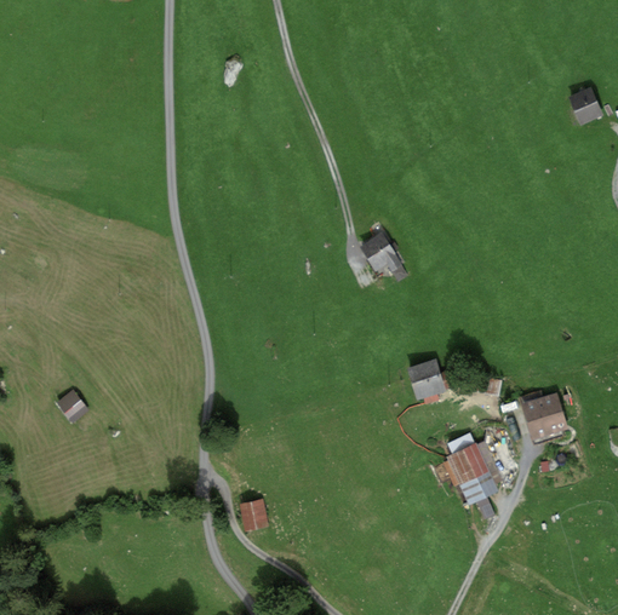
[(589,84),(567,92),(578,120),(600,110),(589,84)]
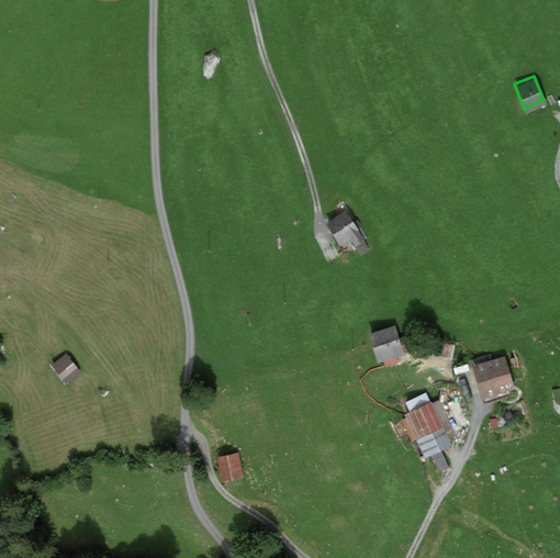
[(344,208),(324,220),(342,248),(361,237),(344,208)]
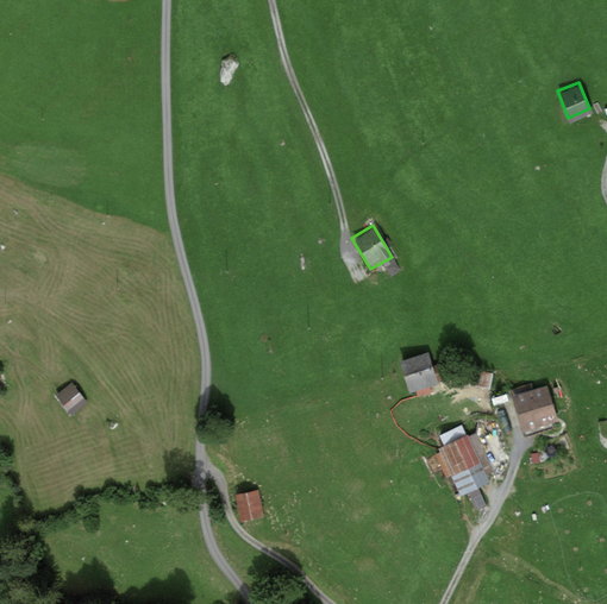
[(427,352),(400,360),(408,390),(437,382),(427,352)]
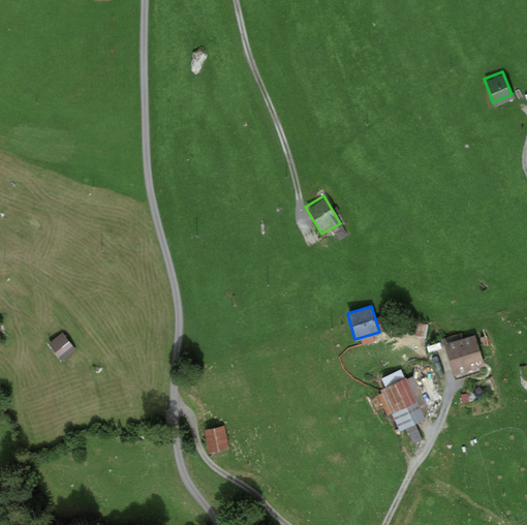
[(64,331),(47,341),(59,360),(75,349),(64,331)]
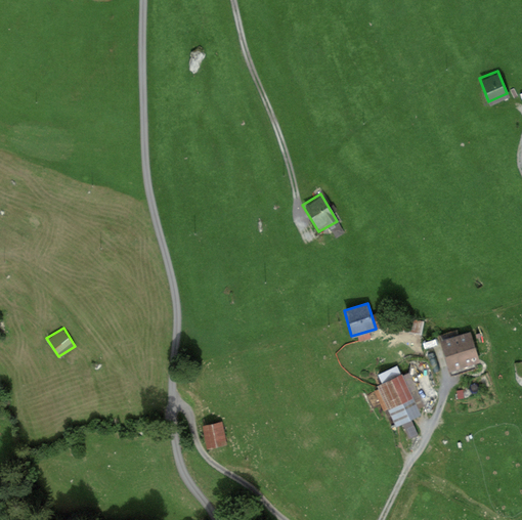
[(470,332),(441,339),(450,371),(479,362),(470,332)]
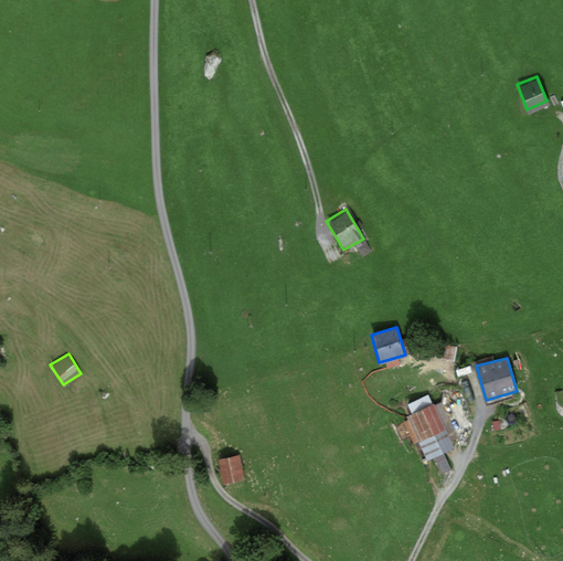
[(441,403),(412,414),(431,459),(458,448),(441,403)]
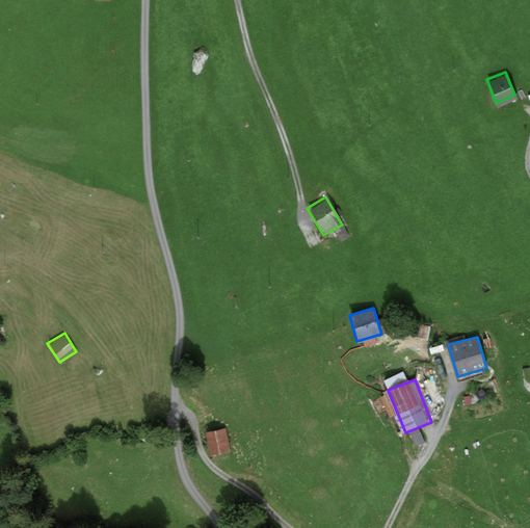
[(226,427),(207,431),(211,453),(231,449),(226,427)]
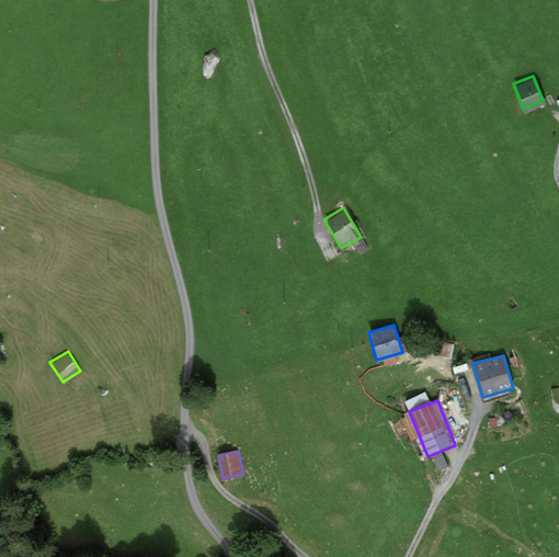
All buildings are outlined.
